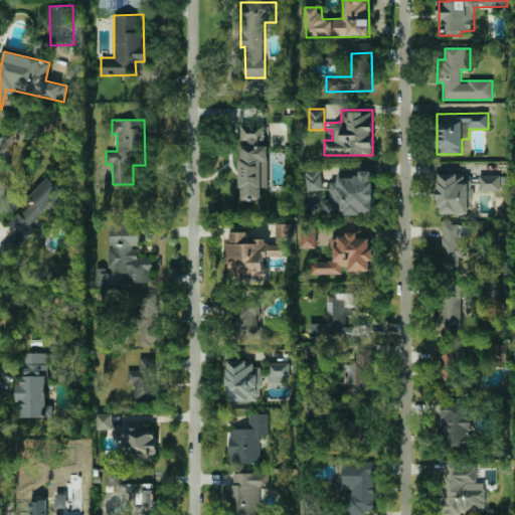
[(269,126),(241,126),(240,200),(262,200),(262,187),(268,187),(269,126)]
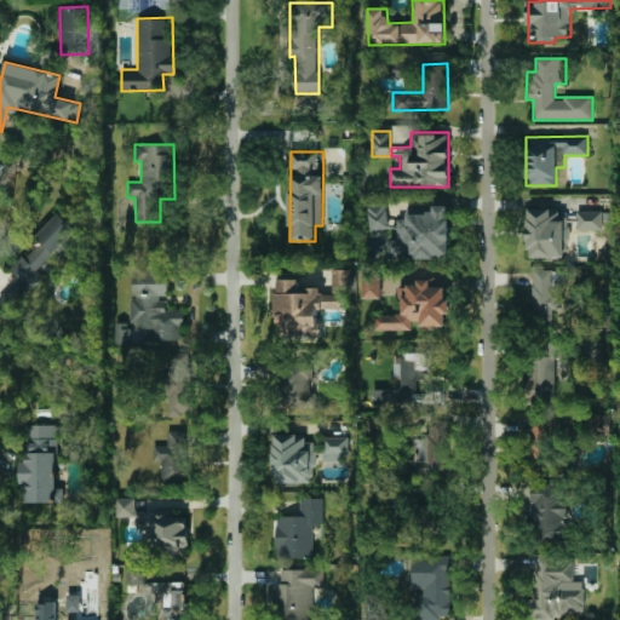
[(388,230),(386,204),(368,205),(368,230),(388,230)]
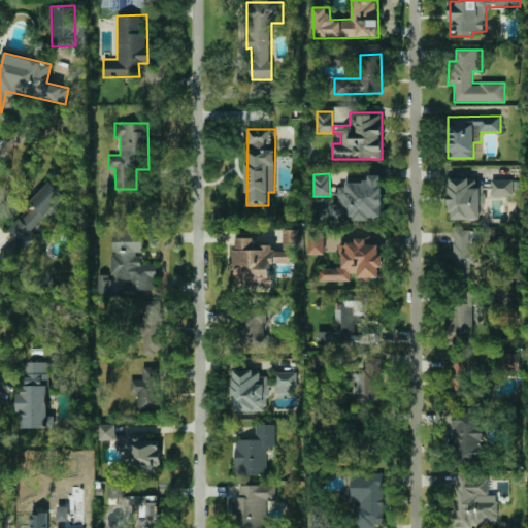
[(338,204),(330,204),(331,221),(383,220),(382,175),(369,175),(369,183),(338,184),(338,204)]
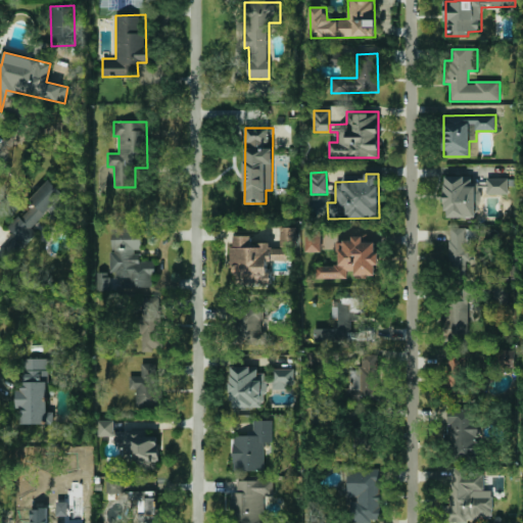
[(480,217),(480,184),(474,184),(474,176),(445,177),(445,218),(480,217)]
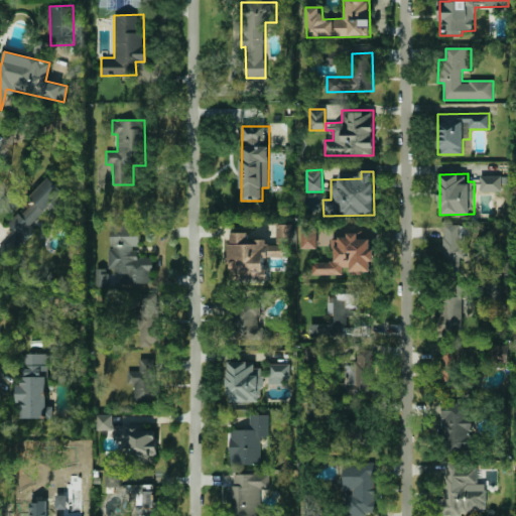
[(501,175),(480,175),(480,191),(502,191),(501,175)]
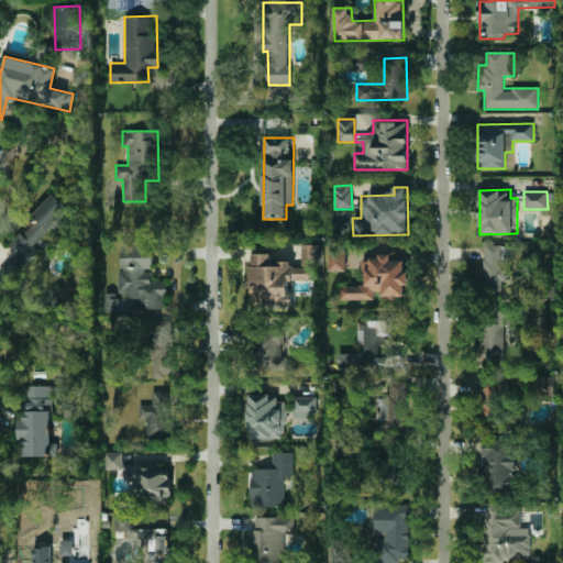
[(28,265),(42,253),(35,245),(61,223),(58,220),(70,210),(55,194),(33,212),(37,219),(9,244),(28,265)]
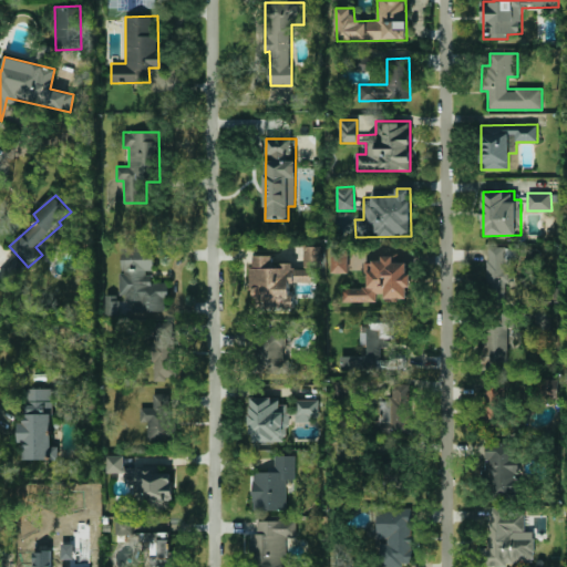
[(119,247),(121,300),(132,299),(132,312),(167,310),(165,282),(153,284),(151,245),(119,247)]
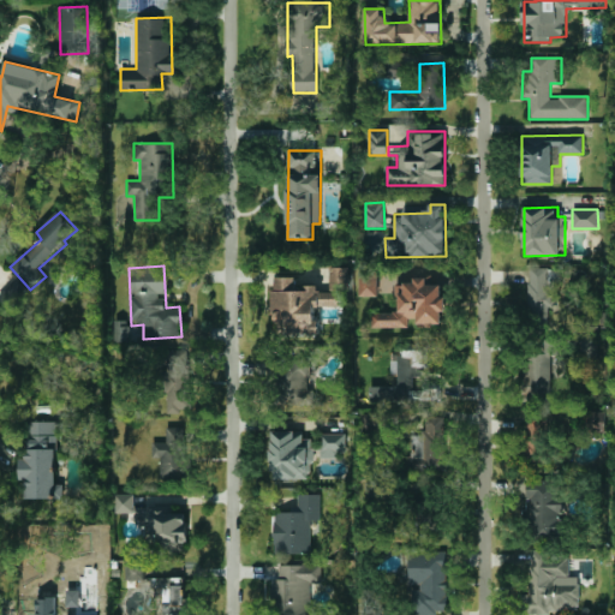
[(529,323),(556,323),(556,268),(529,268),(529,323)]
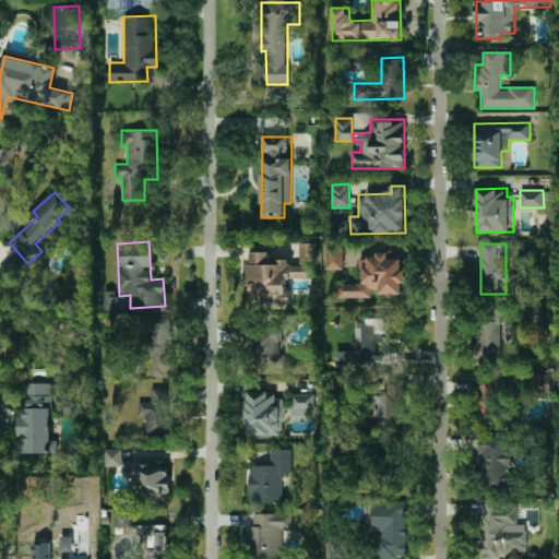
[(326,268),(357,268),(357,246),(326,247),(326,268)]
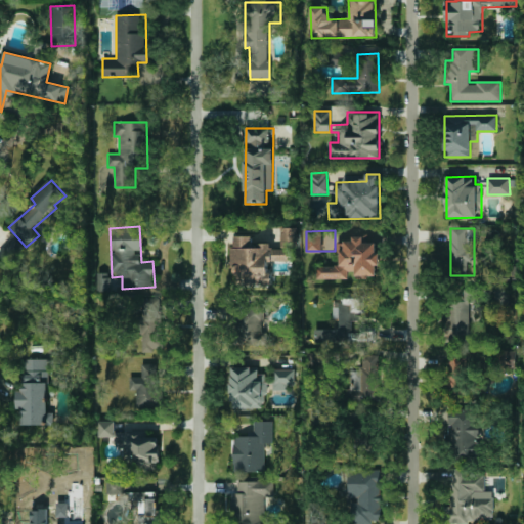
[(339,266),(317,266),(317,278),(348,279),(348,274),(378,274),(378,237),(352,237),(352,242),(339,242),(339,266)]
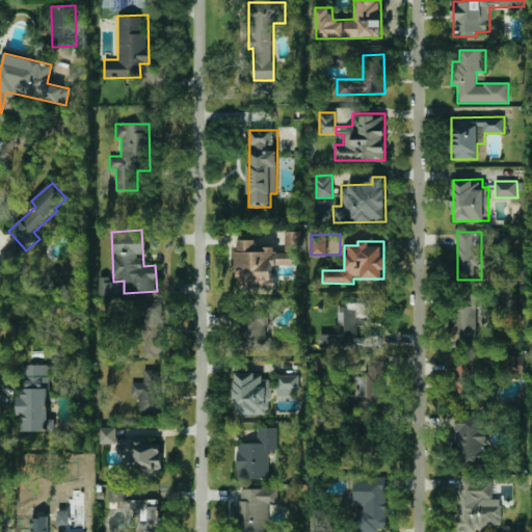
[(111,277),(99,277),(99,295),(111,295),(111,277)]
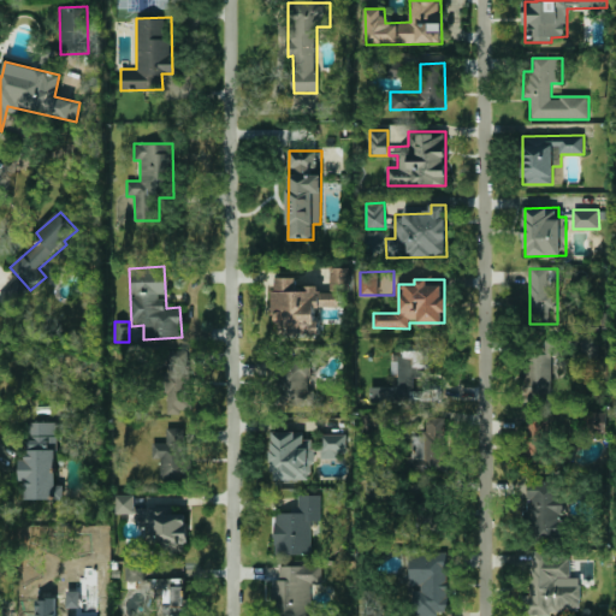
[(552,356),(558,356),(558,339),(526,341),(527,397),(552,397),(552,356)]
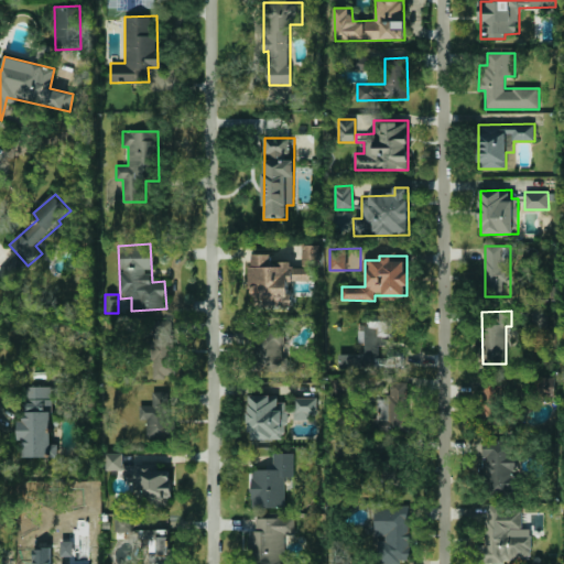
[(366,354),(339,355),(339,368),(408,367),(408,356),(379,356),(379,345),(394,345),(393,320),(365,321),(366,354)]
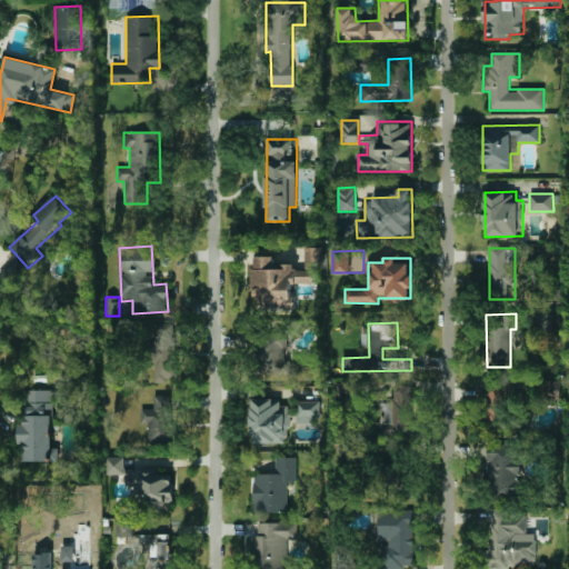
[(155,382),(177,382),(175,323),(153,325),(155,382)]
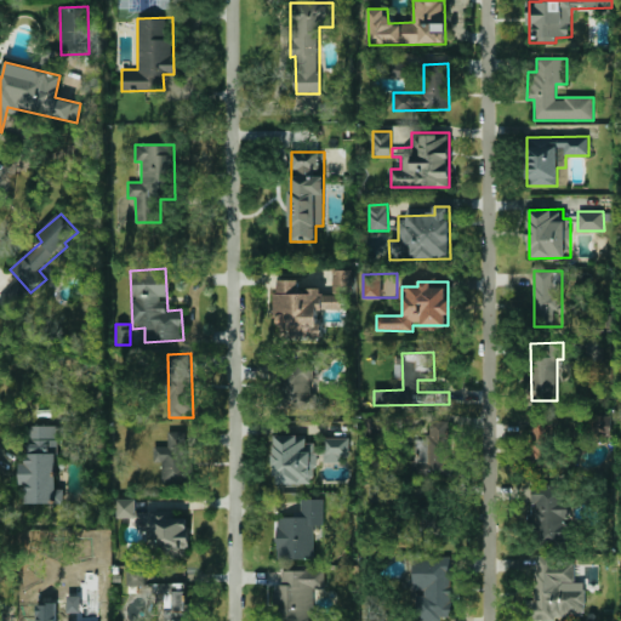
[(314,409),(315,362),(281,360),(280,409),(314,409)]
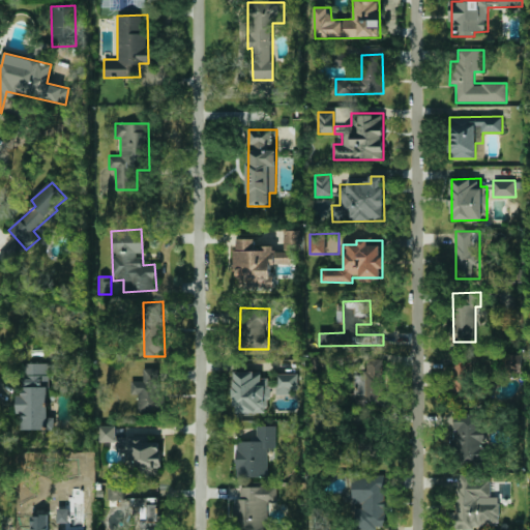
[(523,354),(507,355),(507,372),(523,372),(523,354)]
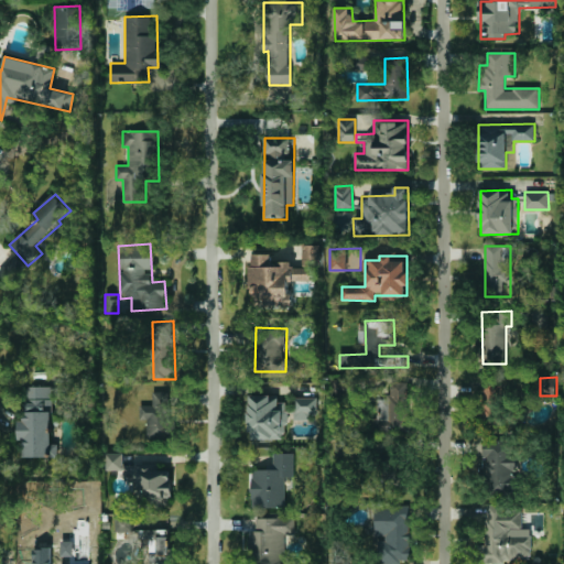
[(391,381),(390,397),(377,397),(376,432),(405,432),(407,381),(391,381)]
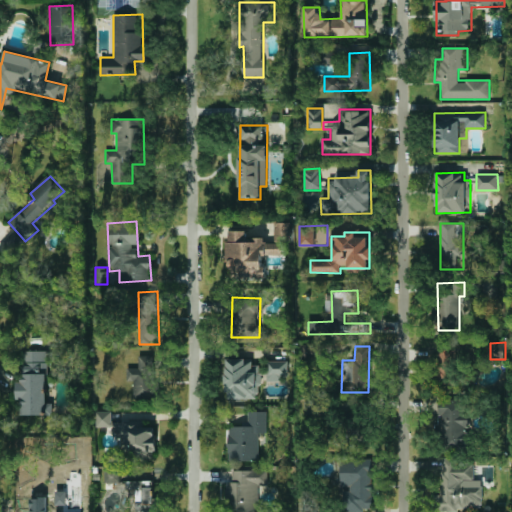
[(437,347),(436,386),(454,387),(455,348),(437,347)]
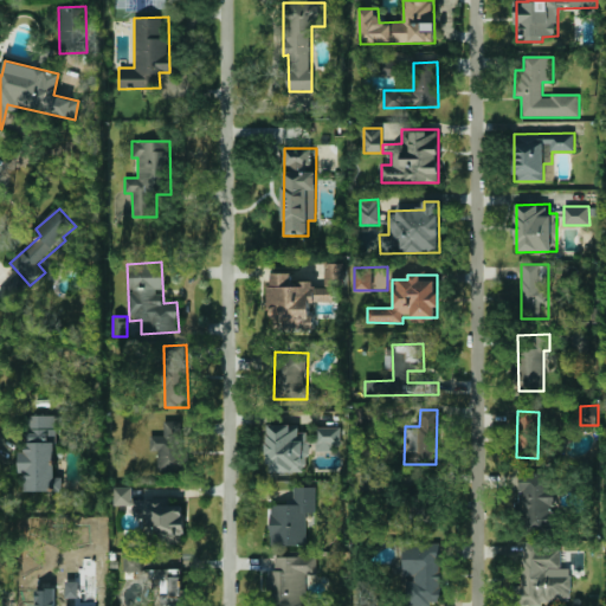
[(63,491),(63,477),(57,477),(57,416),(25,416),(24,472),(26,472),(26,491),(63,491)]
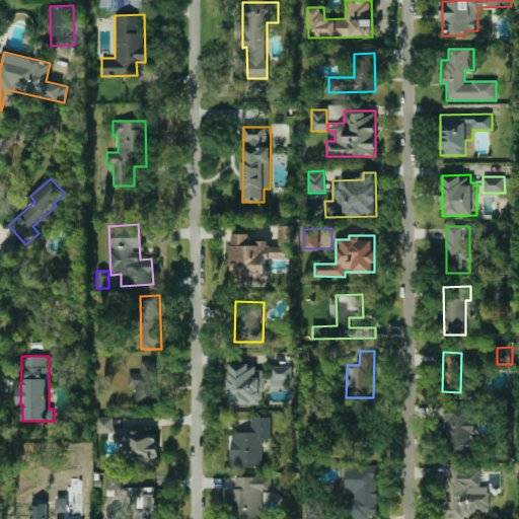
[(140,373),(129,373),(129,386),(136,386),(135,405),(159,405),(159,360),(140,360),(140,373)]
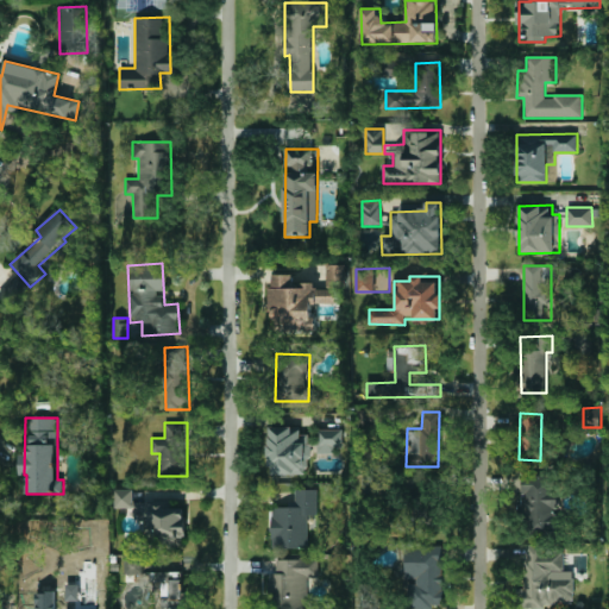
[(300,427),(269,427),(269,475),(309,475),(308,434),(300,434),(300,427)]
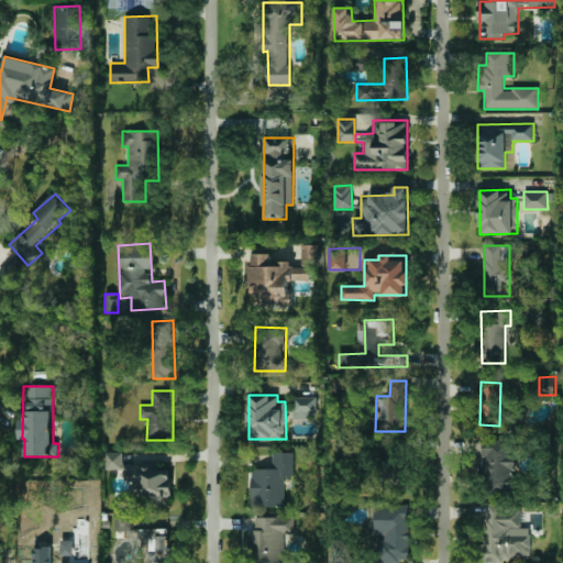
[(316,397),(294,397),(294,419),(317,419),(316,397)]
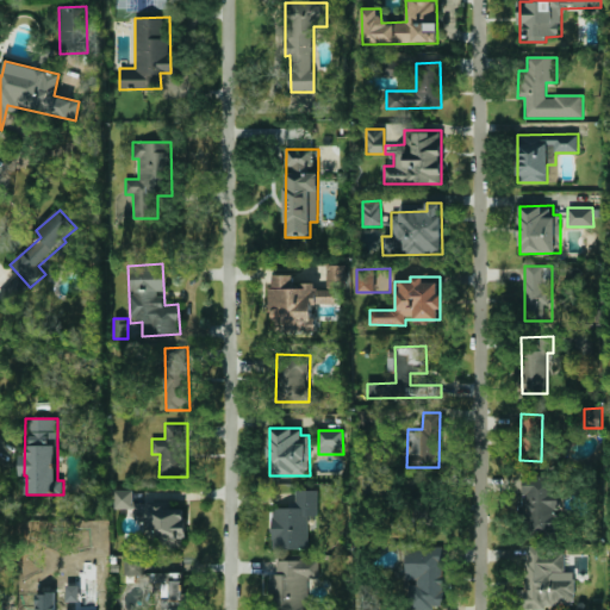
[(523,477),(524,539),(558,537),(556,475),(523,477)]
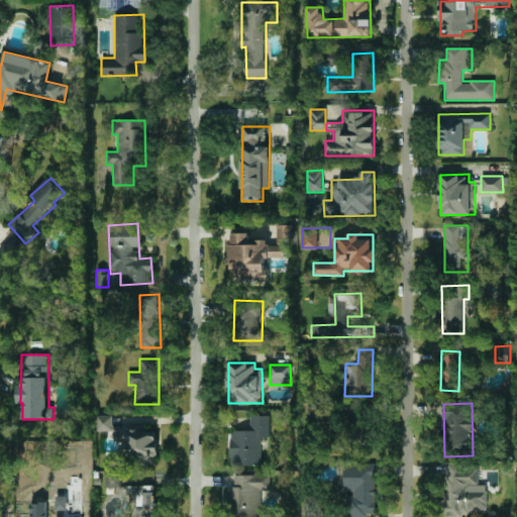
[(97,415),(97,430),(112,431),(113,415),(97,415)]
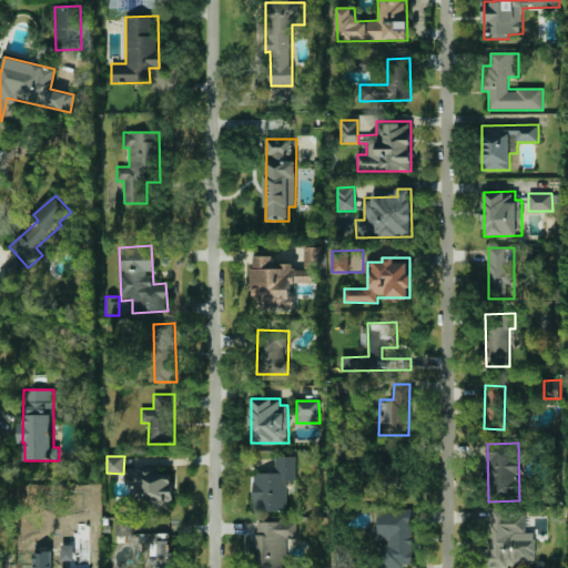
[(253,511),(287,511),(287,482),(296,482),(296,456),(275,457),(275,473),(253,473),(253,511)]
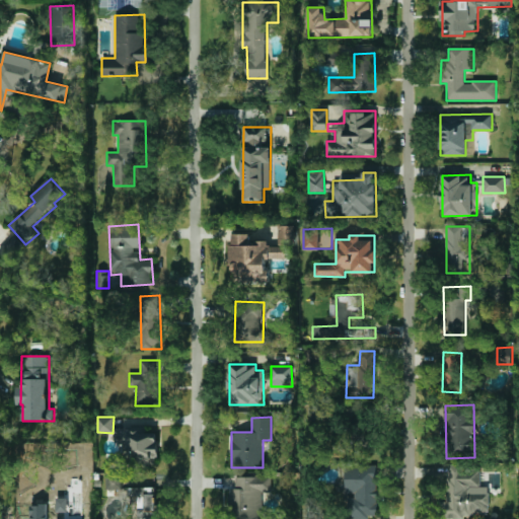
[(157,463),(157,433),(146,433),(146,428),(120,427),(119,463),(157,463)]
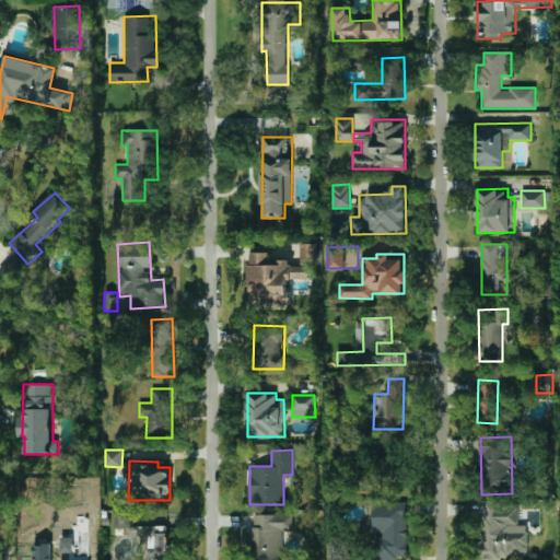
[(372,501),(372,535),(374,535),(374,559),(408,559),(408,501),(372,501)]
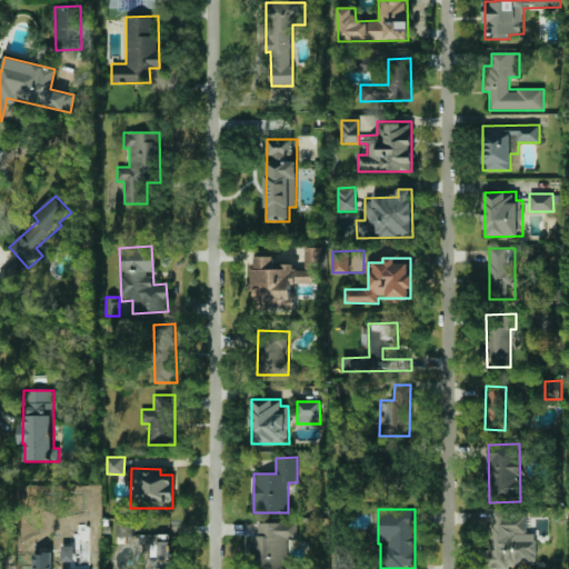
[(490,550),(482,550),(482,567),(536,566),(535,533),(526,533),(526,509),(489,509),(490,550)]
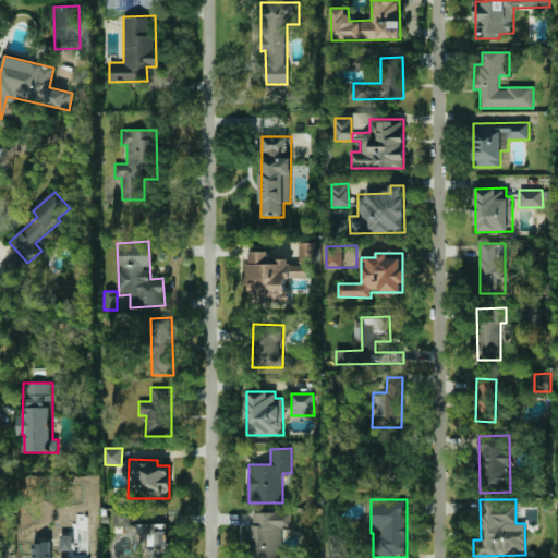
[(114,525),(130,526),(130,510),(114,510),(114,525)]
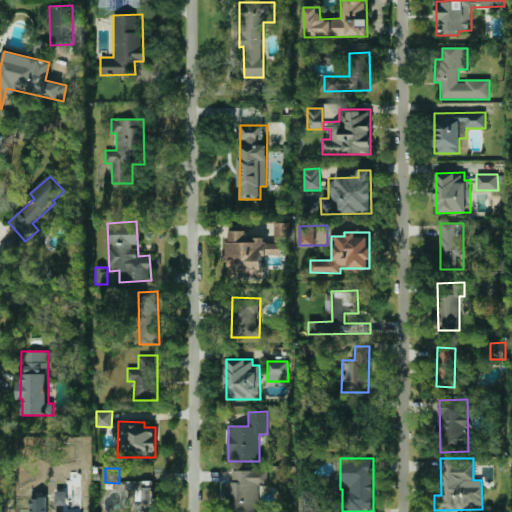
[(268,487),(268,470),(232,470),(232,482),(226,482),(225,511),(258,511),(258,487),(268,487)]
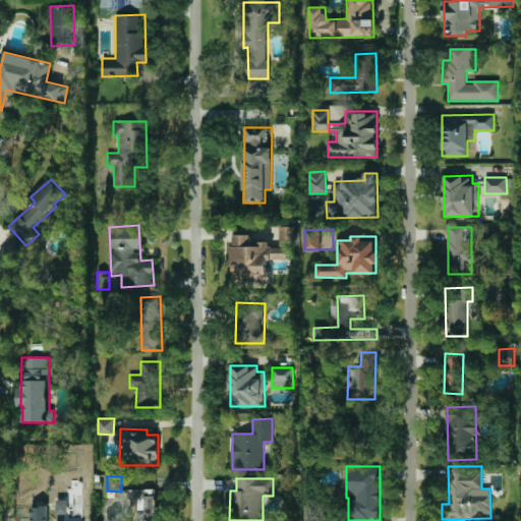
[(129,489),(128,509),(136,509),(136,520),(159,520),(160,489),(129,489)]
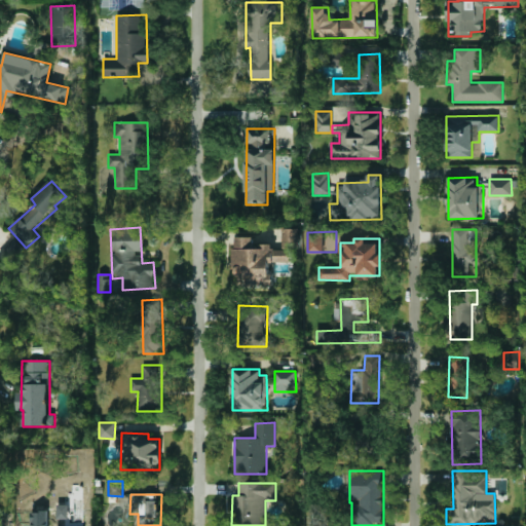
[(31,512),(31,525),(47,525),(47,511),(31,512)]
